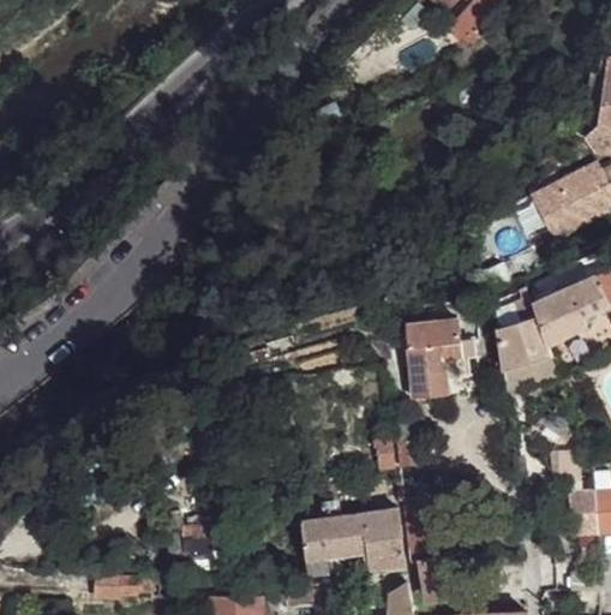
[(413,0),(406,0),(393,12),(403,21),(419,4),(413,0)]
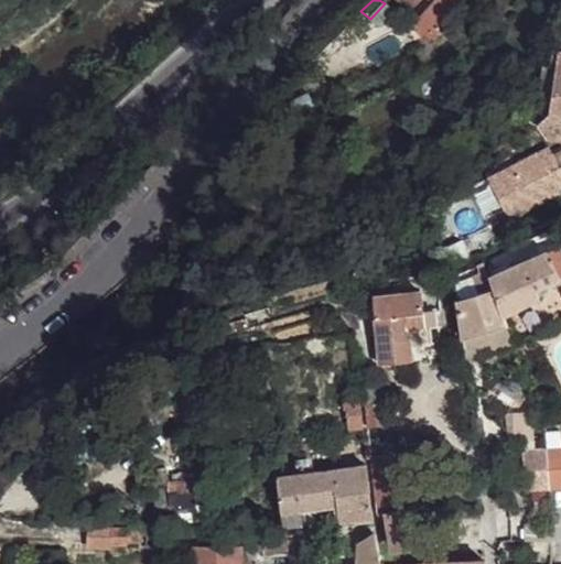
[(560,74),(553,74),(548,122),(560,122),(560,74)]
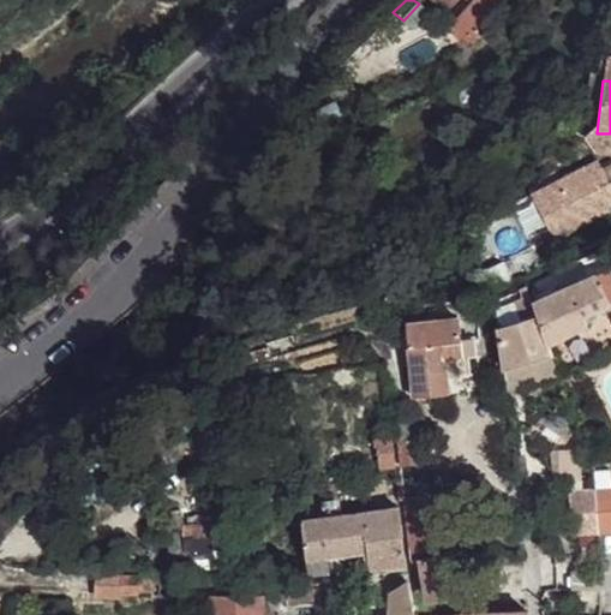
[(563,185),(567,193),(538,207),(553,244),(610,219),(610,186),(603,168),(563,185)]
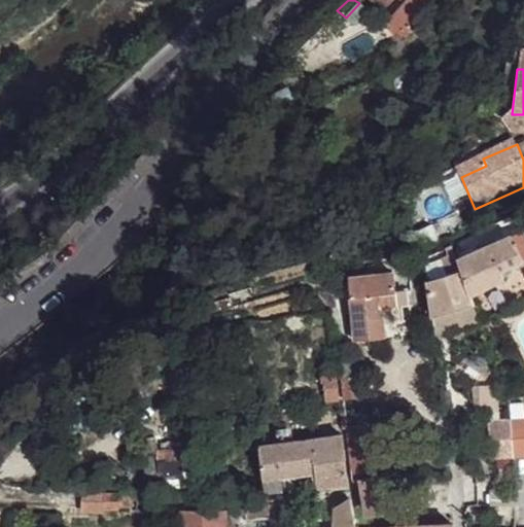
[(483,159),(458,170),(461,177),(486,166),(483,159)]
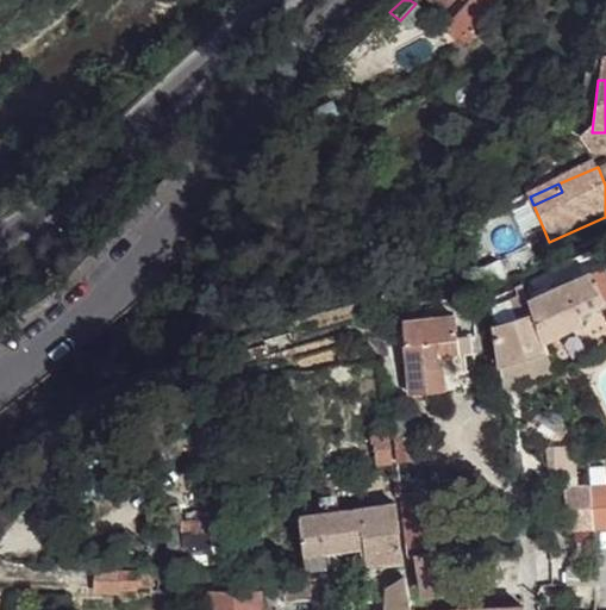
[(605,274),(600,265),(562,284),(575,312),(605,298),(605,274)]
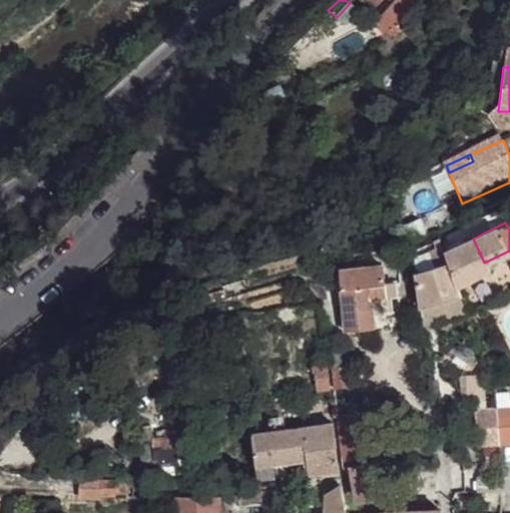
[(473,238),(445,252),(447,258),(449,267),(455,288),(488,272),(484,263),(473,238)]
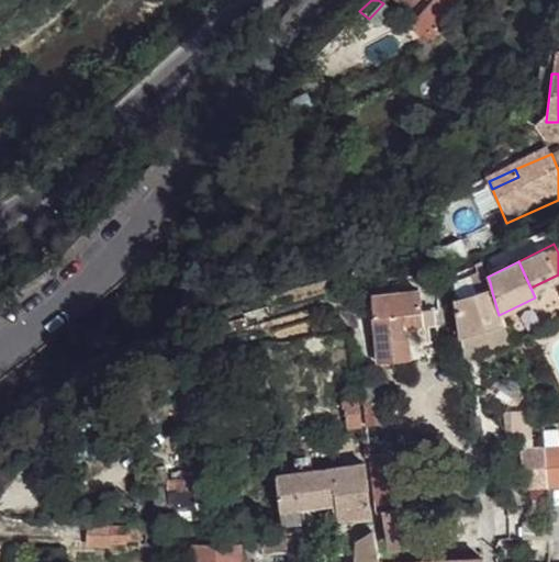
[(490,282),(480,285),(481,294),(492,292),(490,282)]
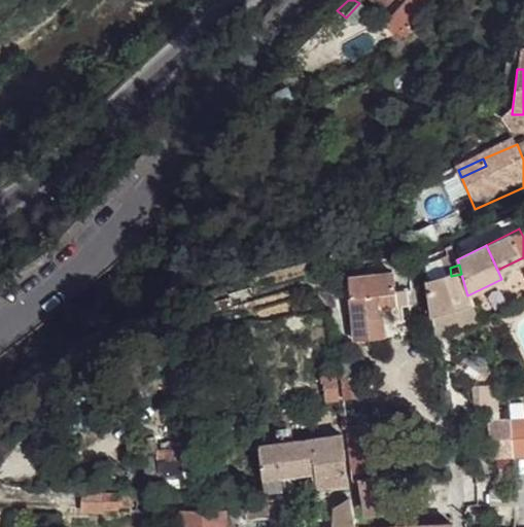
[(391,274),(347,277),(352,340),(381,338),(378,295),(392,293),(391,274)]
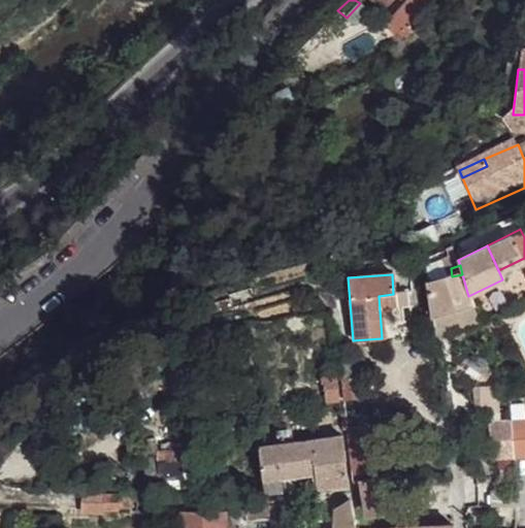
[(452,276),(426,284),(429,312),(472,304),(468,296),(462,274),(452,276)]
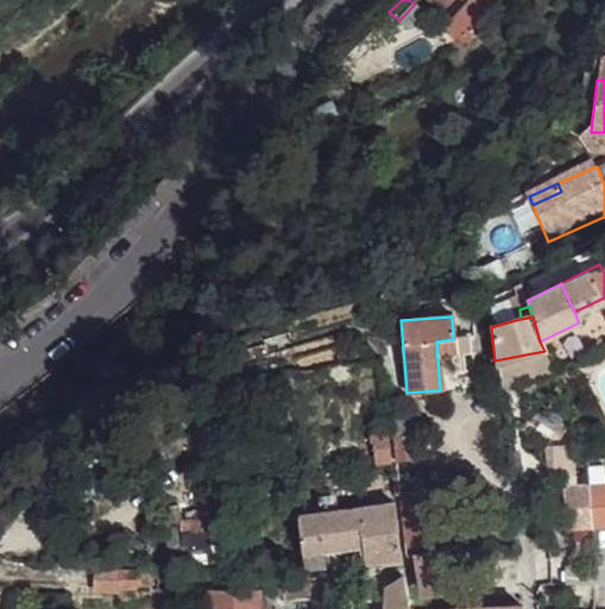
[(301,369),(282,371),(282,381),(302,378),(301,369)]
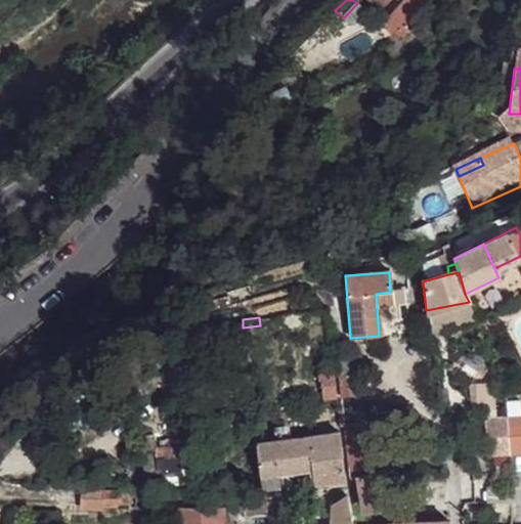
[(333,373),(319,374),(321,399),(335,398),(334,386),(333,373)]
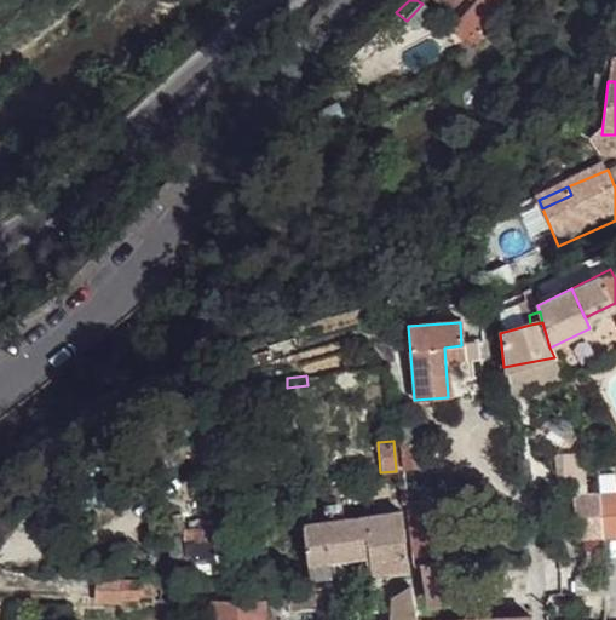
[(402,443),(403,470),(419,468),(418,442),(402,443)]
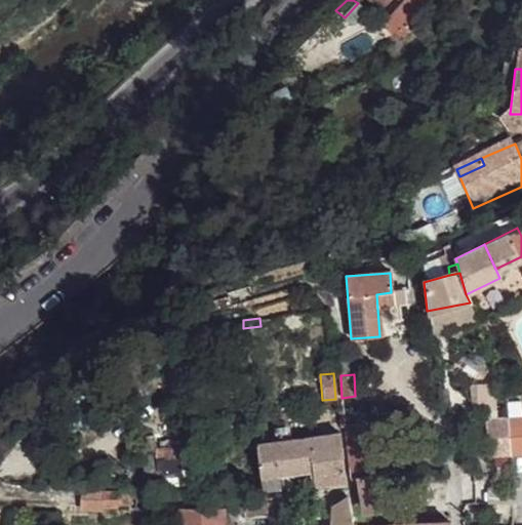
[(324,411),(314,412),(317,431),(325,429),(324,411)]
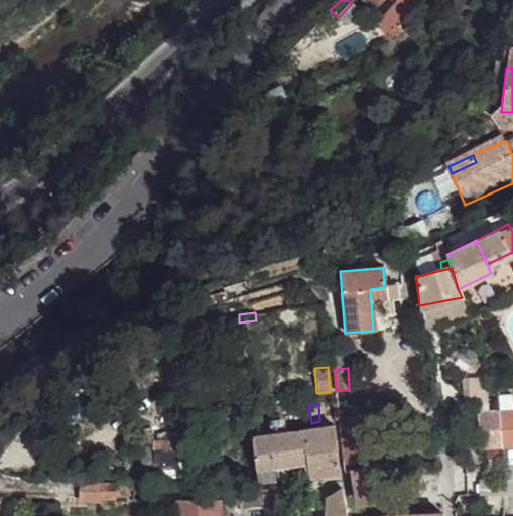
[(512,409),(477,411),(480,446),(512,444),(512,409)]
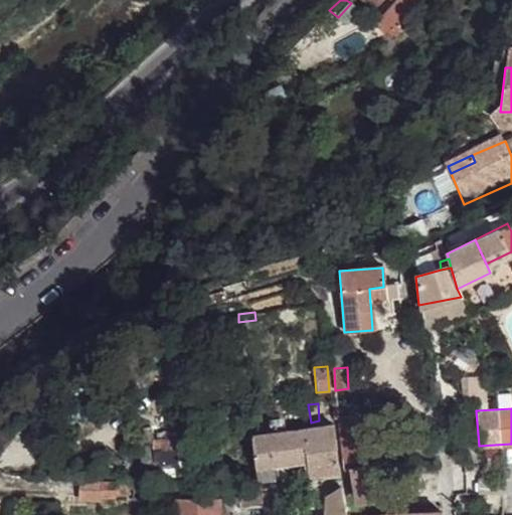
[(360,415),(337,417),(338,418),(340,447),(363,444),(360,415)]
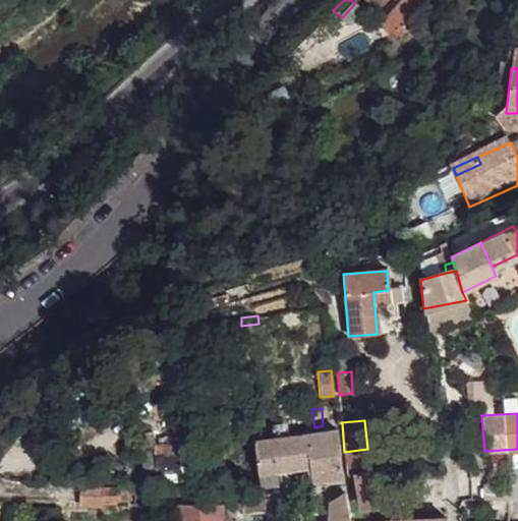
[(337,430),(254,441),(259,482),(260,486),(278,485),(276,470),(308,466),(310,480),(342,477),(337,430)]
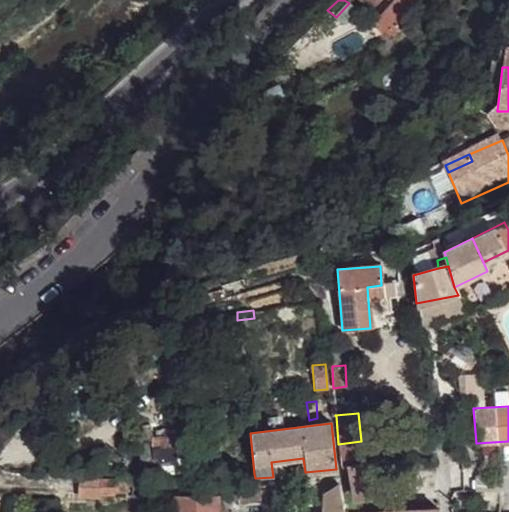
[(155,438),(151,437),(150,439),(152,459),(153,472),(189,472),(188,458),(178,458),(177,436),(171,436),(170,430),(163,431),(160,430),(158,430),(156,431),(155,433),(155,435),(155,438)]
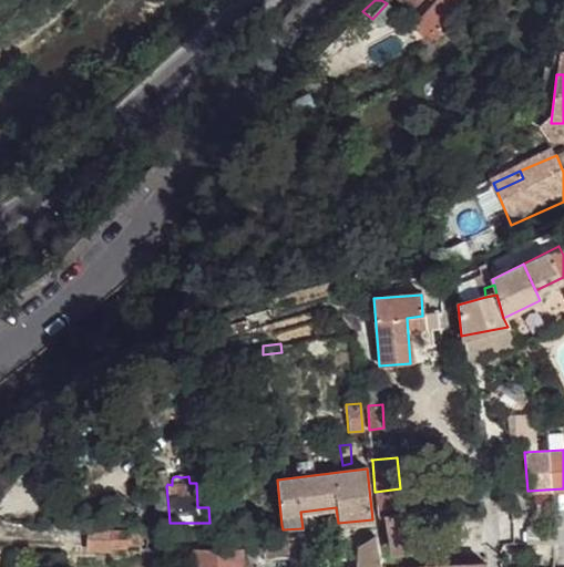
[(166,486),(153,486),(154,508),(168,508),(166,486)]
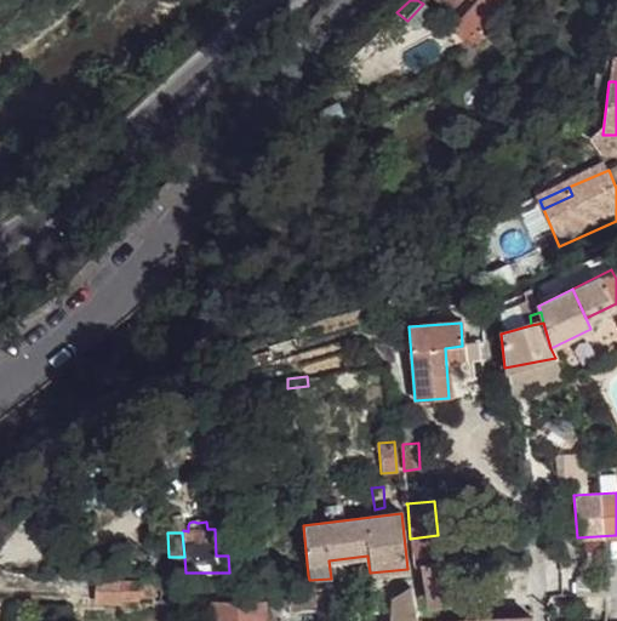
[(438,535),(410,539),(413,569),(422,568),(427,593),(427,599),(430,603),(438,605),(458,605),(458,602),(481,599),(478,577),(455,580),(451,560),(440,562),(438,535)]
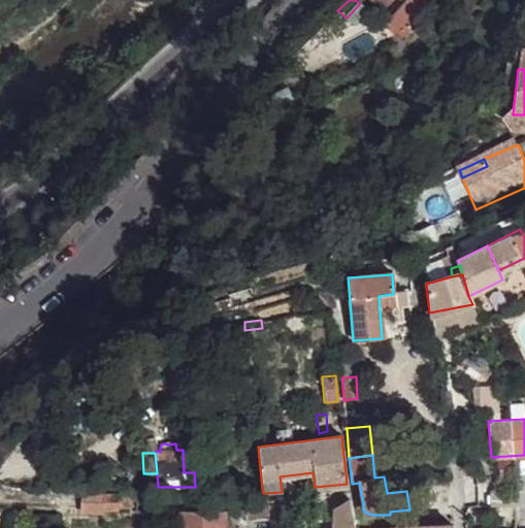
[(80,494),(58,492),(57,507),(79,509),(80,494)]
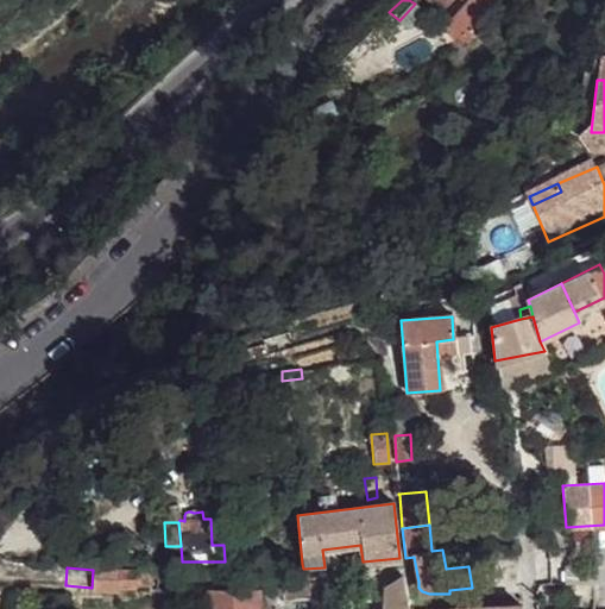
[(134,571),(119,570),(119,586),(147,588),(147,569),(134,567),(134,571)]
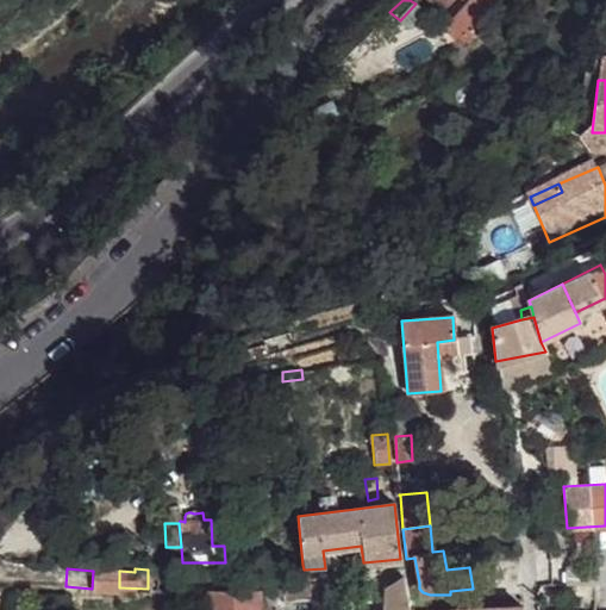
[(119,571),(93,571),(92,589),(119,591),(119,587),(119,571)]
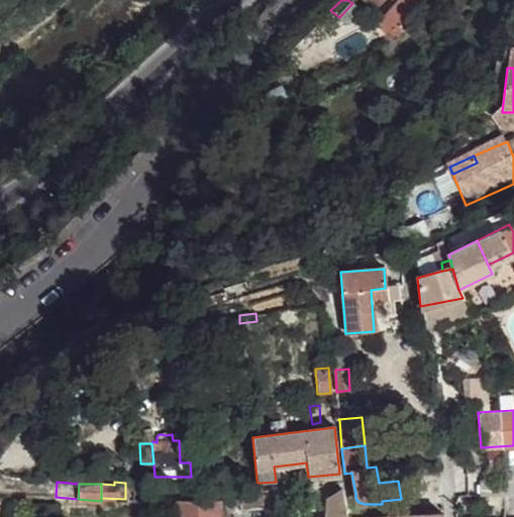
[(346,516),(341,490),(326,498),(325,516),(346,516)]
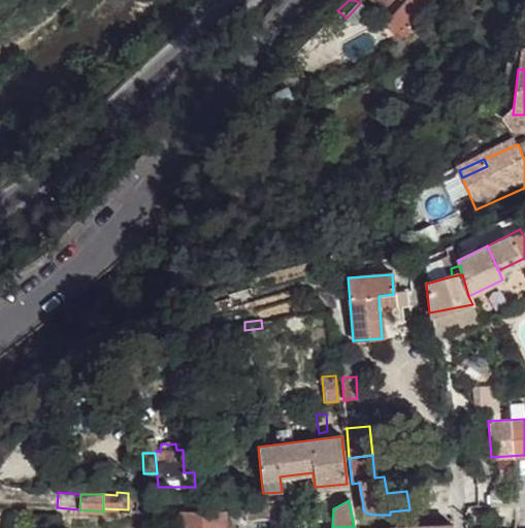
[(223,527),(224,510),(179,510),(179,527),(223,527)]
